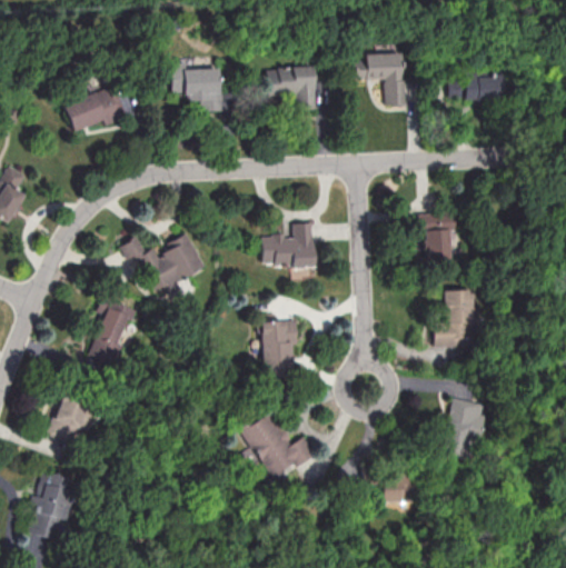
[(385,79),(385,105),(405,105),(404,52),(385,52),(385,46),(378,46),(378,53),(365,53),(366,65),(355,65),(355,80),(385,79)]
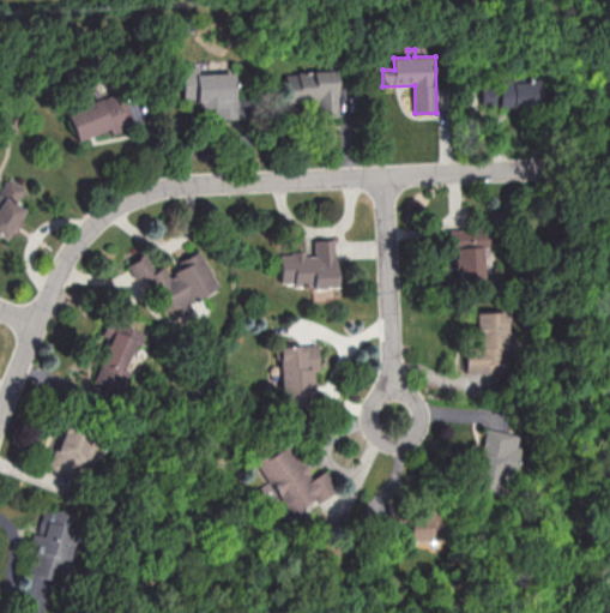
[(203,74),(203,67),(185,68),(186,100),(203,98),(203,108),(217,108),(218,119),(239,119),(237,73),(203,74)]
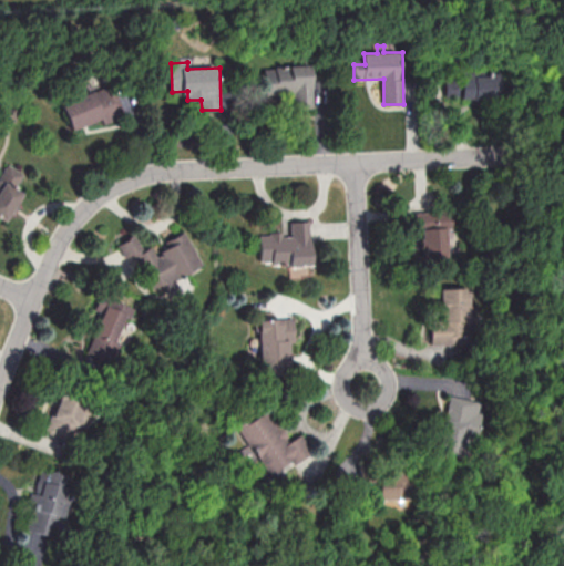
[(316,107),(314,67),(265,68),(265,93),(294,92),(295,109),(316,107)]
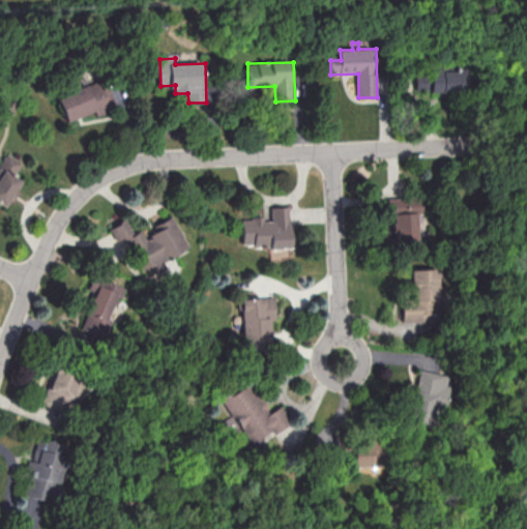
[(468,66),(432,66),(433,93),(469,93),(468,66)]
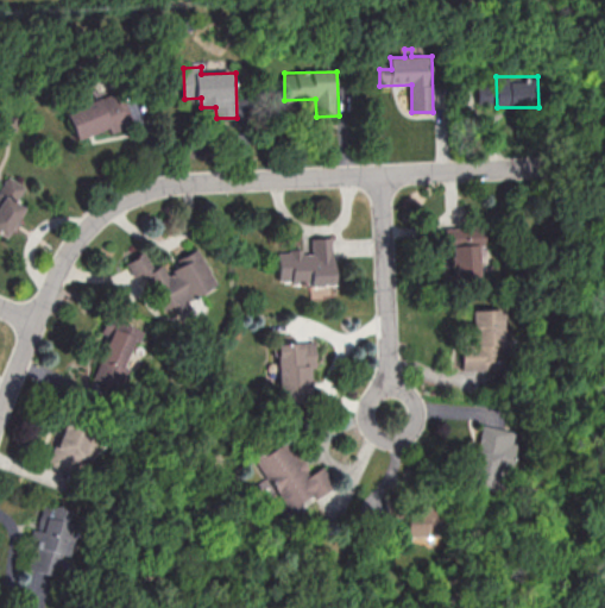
[(79,140),(112,129),(113,132),(138,121),(126,89),(68,112),(79,140)]
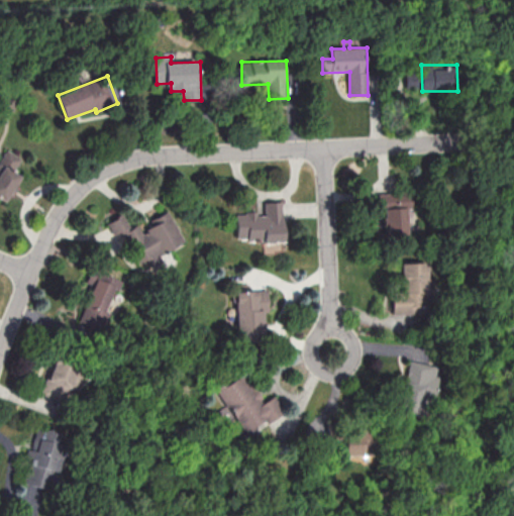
[(0,163),(0,198),(7,202),(22,176),(16,173),(24,159),(8,149),(0,163)]
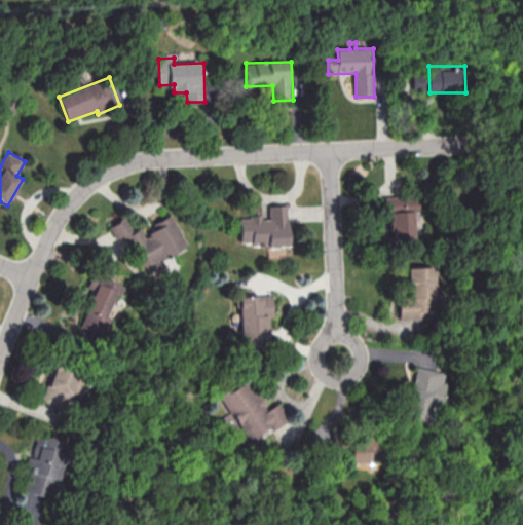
[(416,239),(415,213),(421,213),(420,197),(385,198),(385,214),(394,213),(395,240),(416,239)]
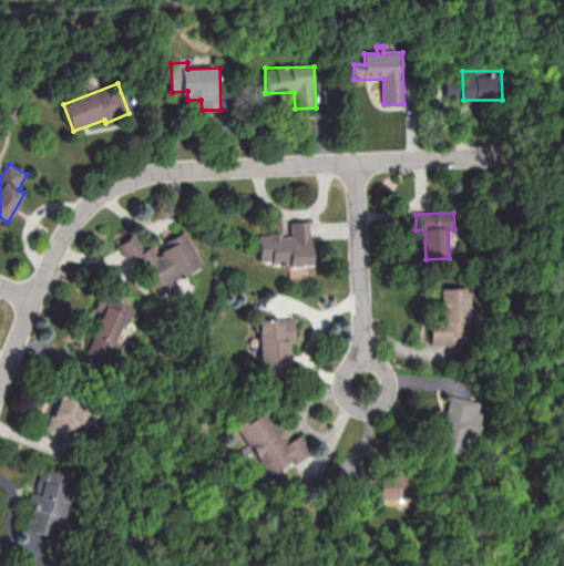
[(311,222),(293,223),(293,234),(260,235),(262,265),(291,264),(291,279),(314,278),(311,222)]
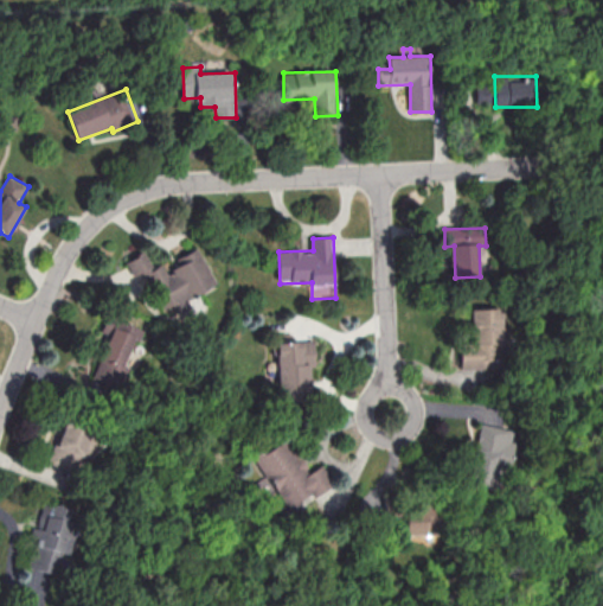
[(219,285),(200,248),(178,260),(181,267),(170,273),(165,263),(155,268),(147,252),(128,261),(138,278),(149,272),(174,318),(193,307),(190,300),(219,285)]
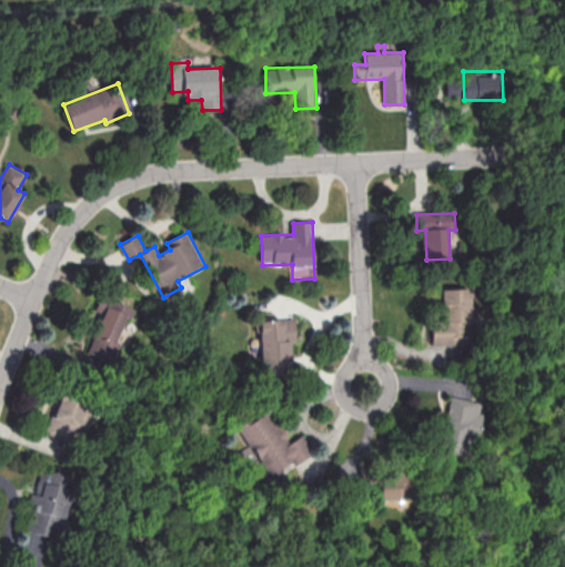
[(434,345),(473,344),(471,289),(443,290),(444,321),(433,321),(434,345)]
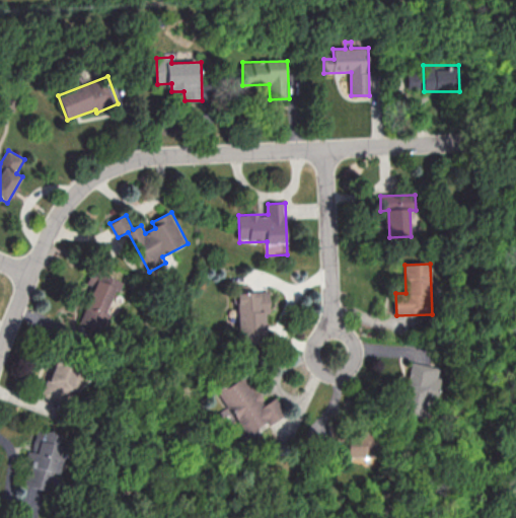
[(94,288),(81,323),(100,330),(116,290),(121,292),(125,282),(93,271),(87,286),(94,288)]
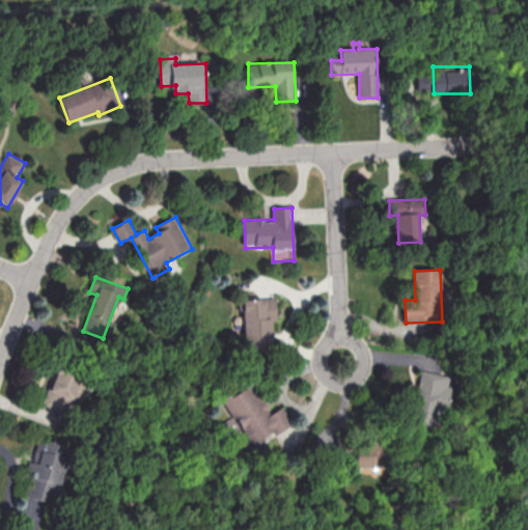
[(245,300),(246,351),(274,350),(273,321),(278,321),(277,299),(245,300)]
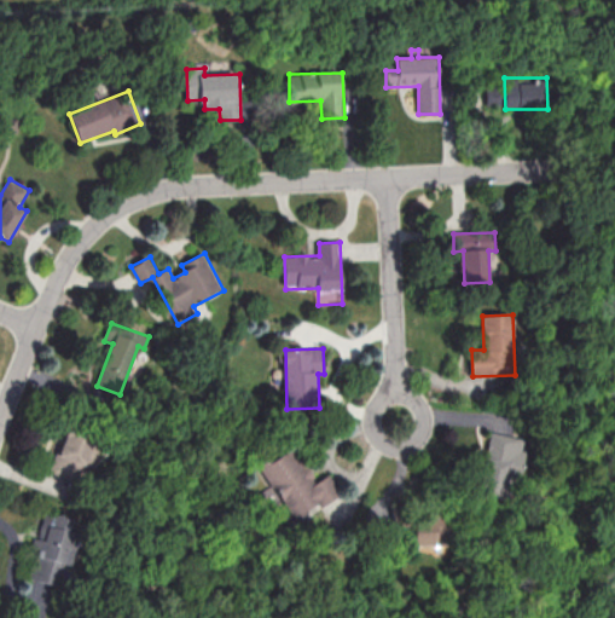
[(51,473),(94,485),(103,451),(93,449),(97,434),(69,427),(67,437),(61,434),(51,473)]
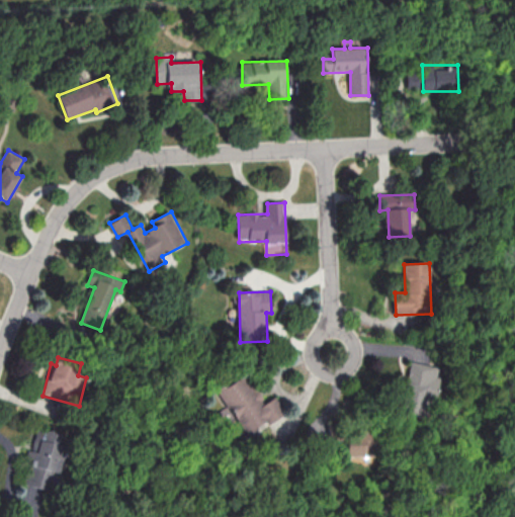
[(401,413),(425,418),(428,400),(435,401),(441,367),(411,361),(401,413)]
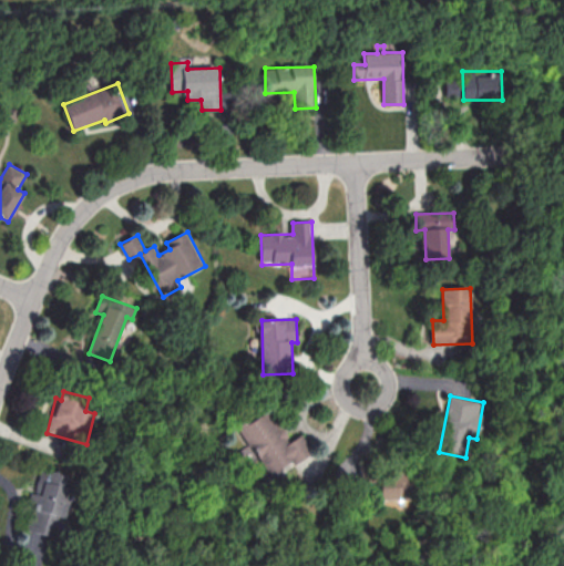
[(242,425),(272,480),(315,456),(304,434),(290,442),(272,408),(242,425)]
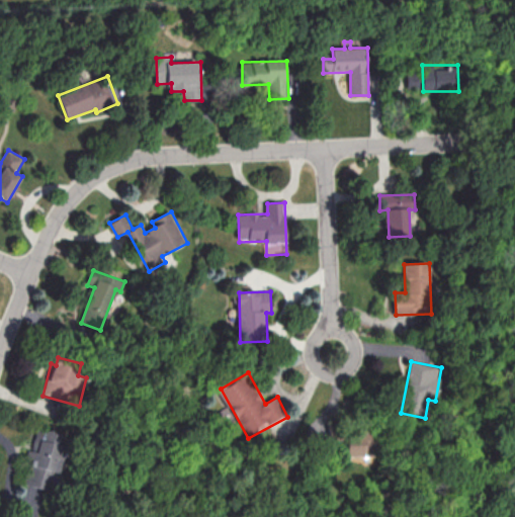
[(54,470),(62,434),(38,428),(29,465),(54,470)]
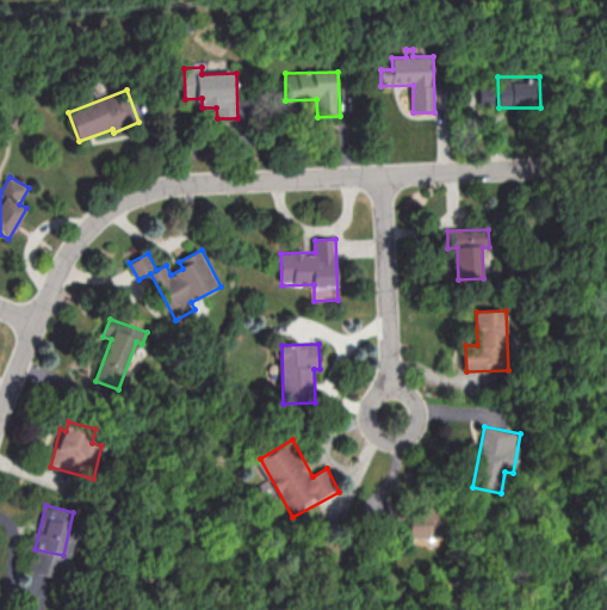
[(409,540),(433,538),(433,549),(444,549),(444,518),(438,518),(438,507),(409,509),(409,540)]
